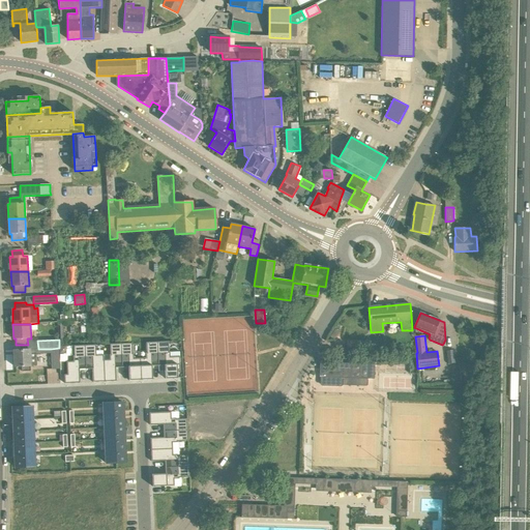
[(147,358),(140,358),(141,380),(153,380),(152,366),(158,366),(157,342),(146,343),(147,358)]
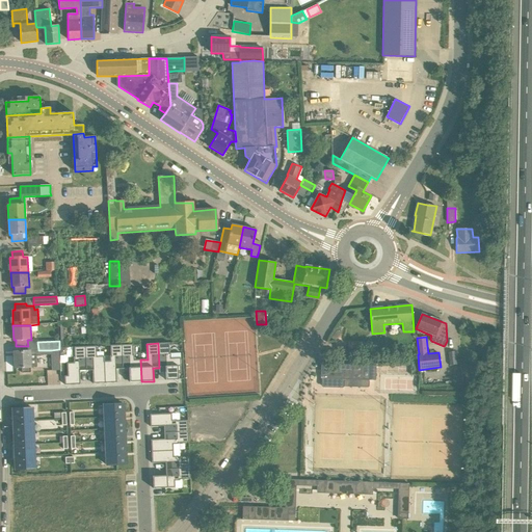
[(170,343),(158,343),(159,368),(165,367),(166,380),(179,380),(178,367),(182,367),(181,357),(170,358),(170,343)]
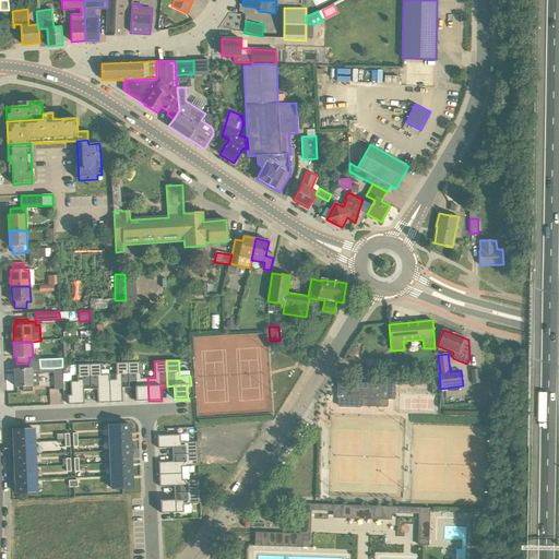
[(116,379),(109,380),(110,403),(123,402),(122,388),(129,388),(128,363),(116,364),(117,375),(116,375),(116,379)]
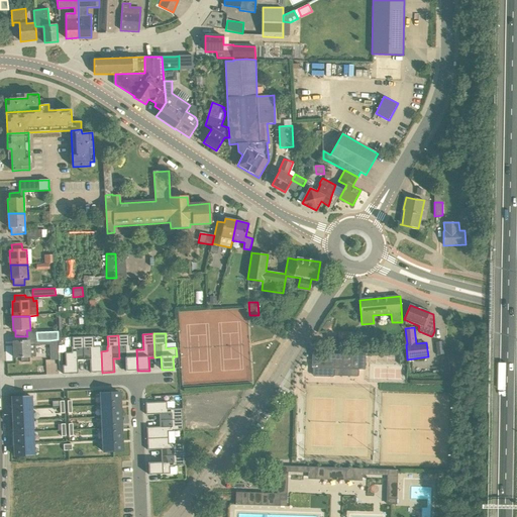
[(118,335),(119,358),(125,358),(126,372),(137,371),(136,349),(128,350),(128,335),(118,335)]
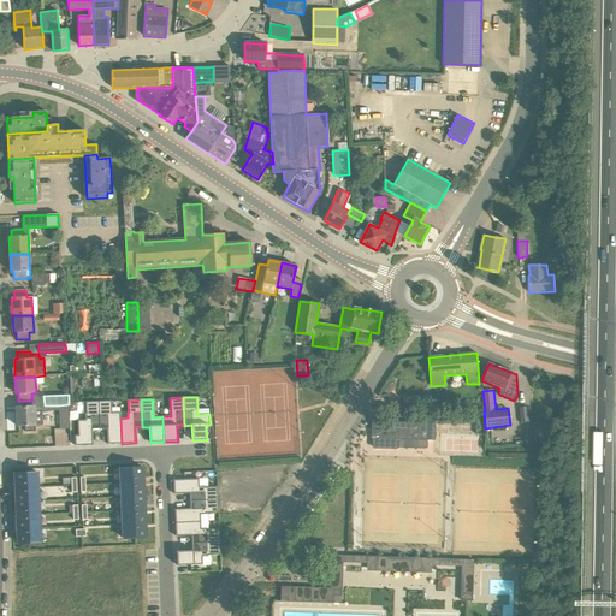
[(93,430),(100,430),(99,401),(86,402),(87,414),(86,414),(86,420),(77,420),(78,437),(75,437),(75,445),(93,445),(93,430)]
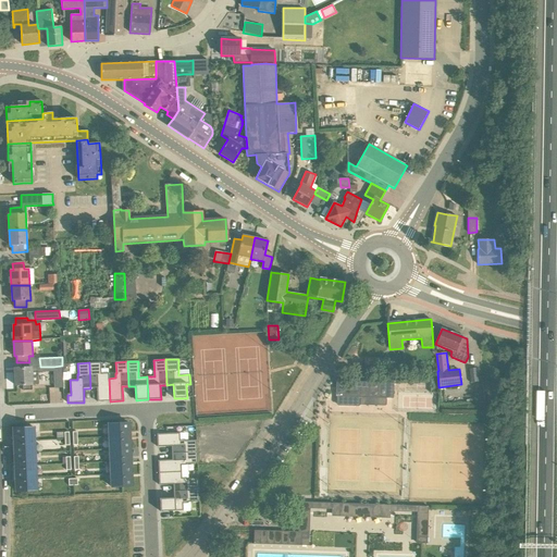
[(98,401),(110,401),(109,379),(109,373),(101,373),(101,362),(89,362),(90,388),(97,387),(98,401)]
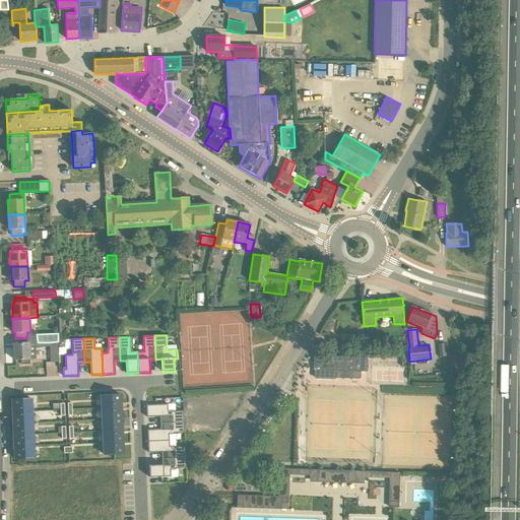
[(50,347),(51,363),(59,362),(58,341),(50,342),(50,347)]
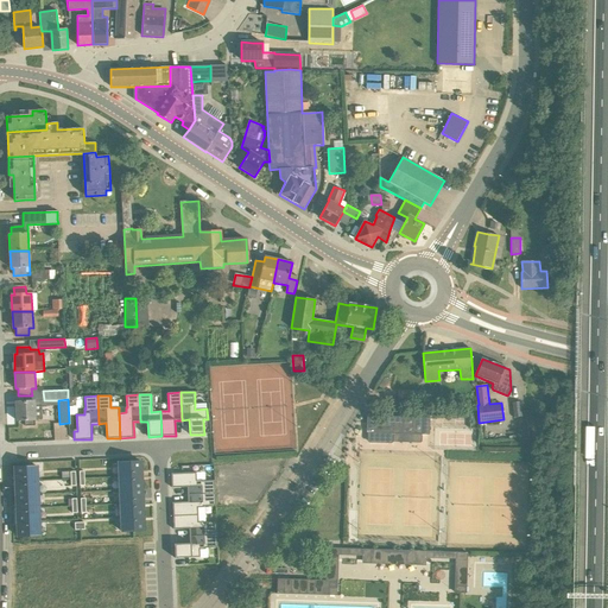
[(42,406),(51,406),(51,400),(44,400),(16,401),(17,420),(25,420),(25,426),(35,426),(35,419),(43,419),(42,406)]
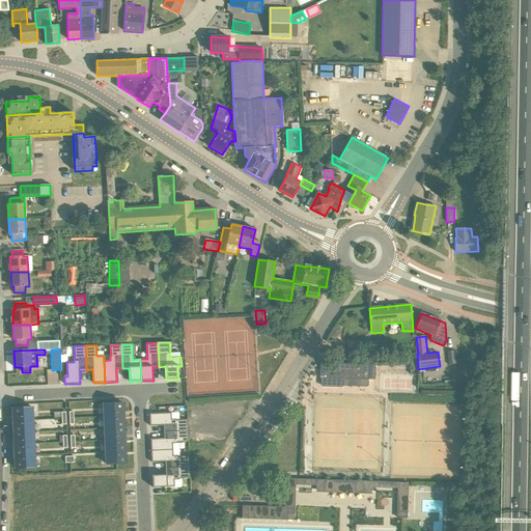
[(456,363),(454,351),(446,352),(448,365),(456,363)]
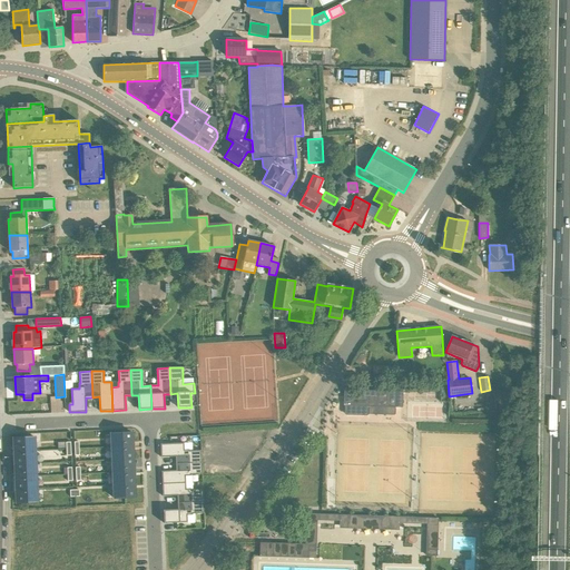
[(402,392),(395,392),(359,390),(357,389),(357,390),(344,390),(344,405),(345,405),(345,413),(346,414),(366,415),(369,414),(369,406),(395,408),(395,406),(402,408),(402,392)]
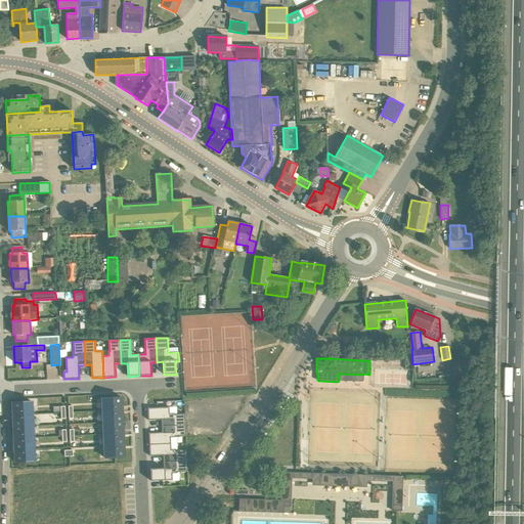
[(102,399),(102,411),(123,410),(122,398),(102,399)]
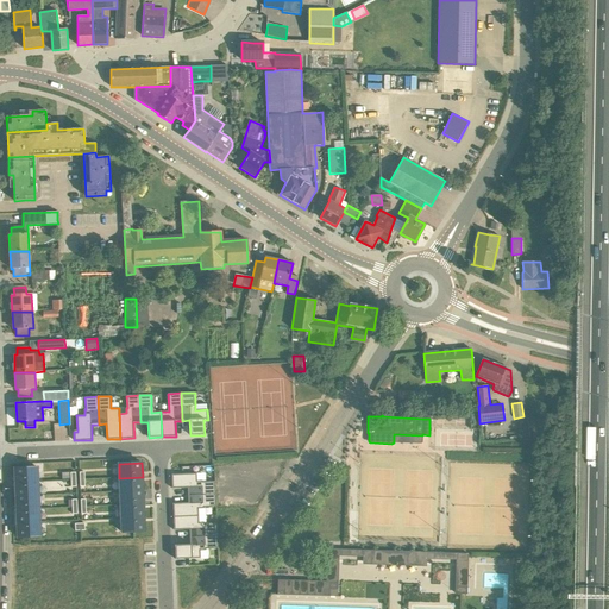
[(14,469),(16,483),(38,482),(37,468),(14,469)]
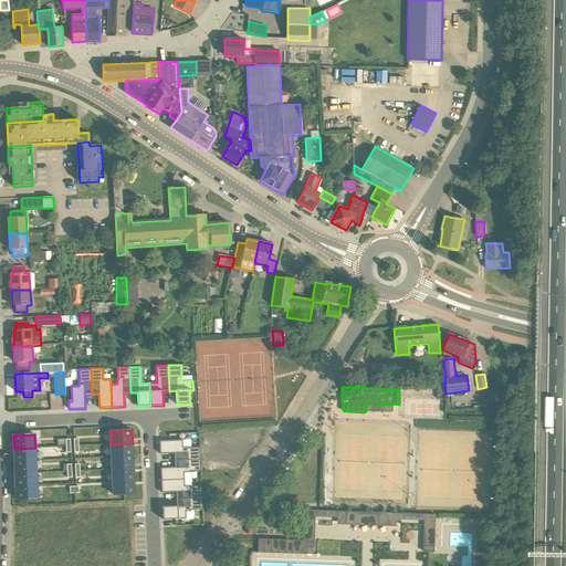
[(175,460),(200,459),(200,447),(184,448),(182,440),(159,441),(160,454),(175,453),(175,460)]
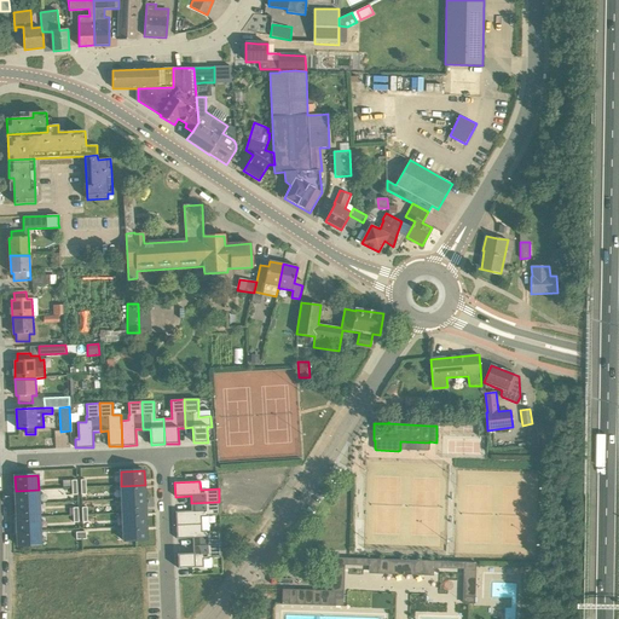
[(145,498),(145,485),(121,486),(122,499),(145,498)]
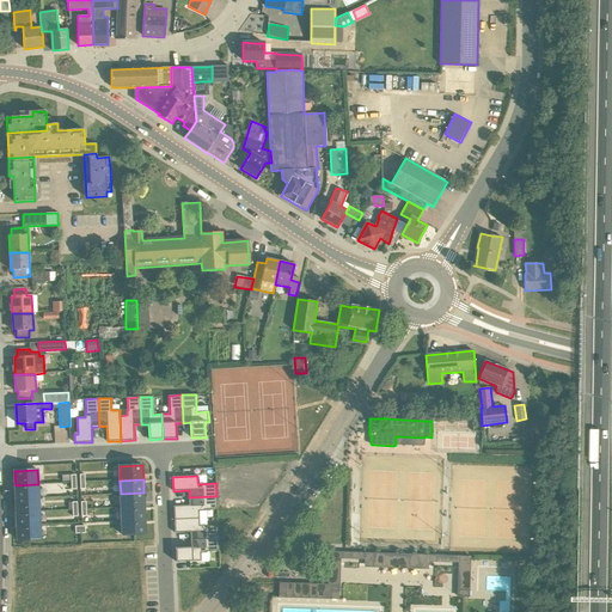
[(16,499),(38,497),(38,484),(16,485),(16,499)]
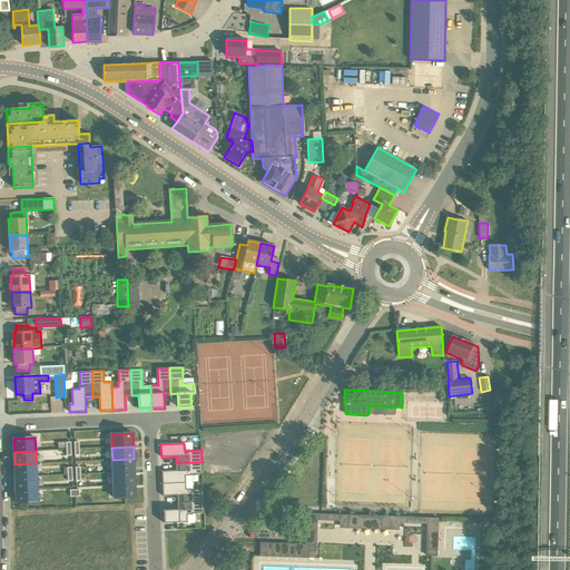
[(134,459),(112,460),(112,472),(135,472),(134,459)]
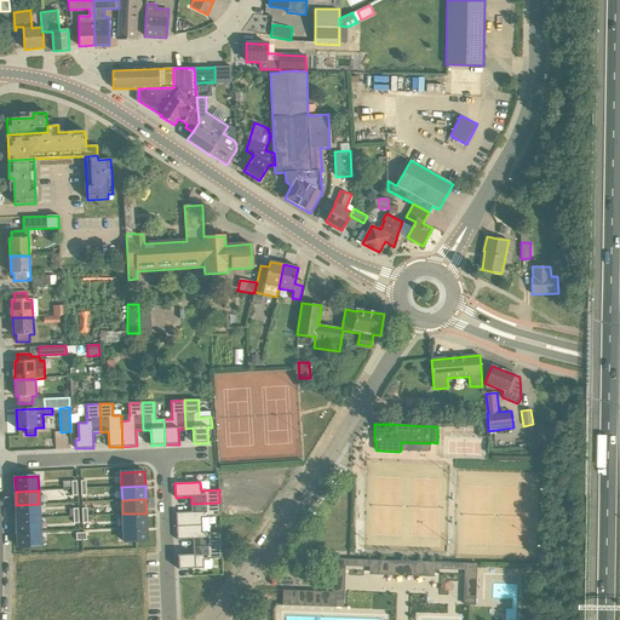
[(220,516),(219,503),(191,504),(191,511),(176,512),(177,526),(202,524),(202,517),(220,516)]
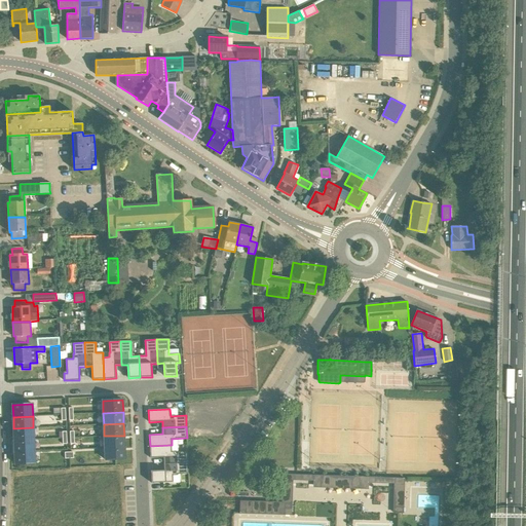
[(13,428),(14,440),(34,439),(33,427),(13,428)]
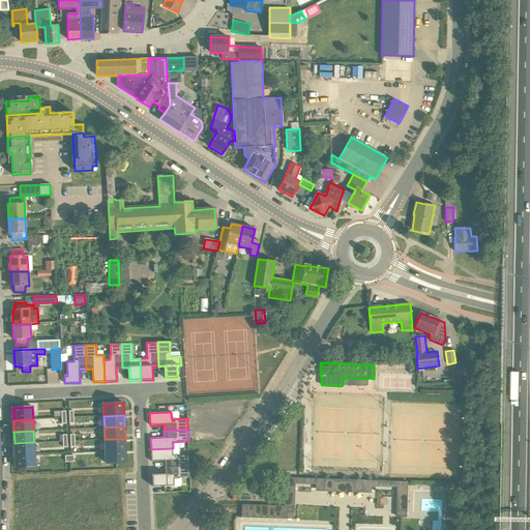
[(125,450),(125,439),(105,439),(106,451),(125,450)]
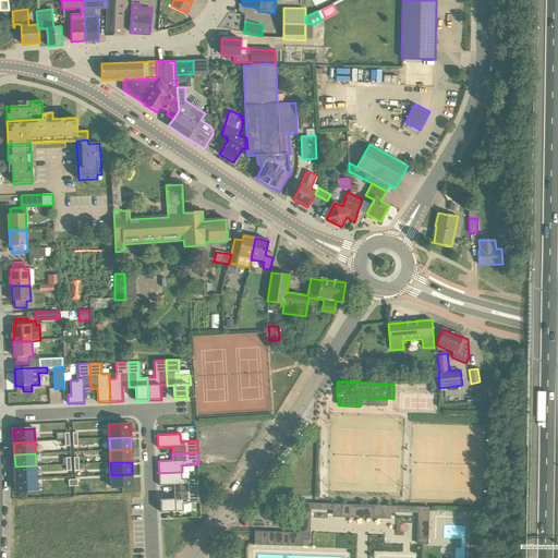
[(15,466),(15,480),(36,478),(36,465),(15,466)]
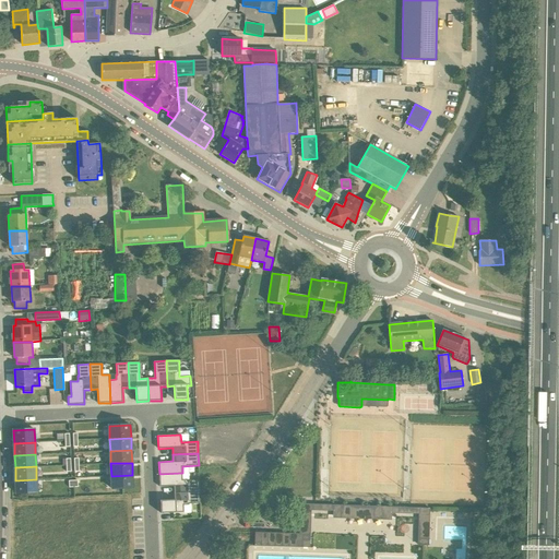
[(182,473),(159,474),(159,487),(174,487),(175,492),(200,492),(199,480),(183,480),(183,474),(182,473)]
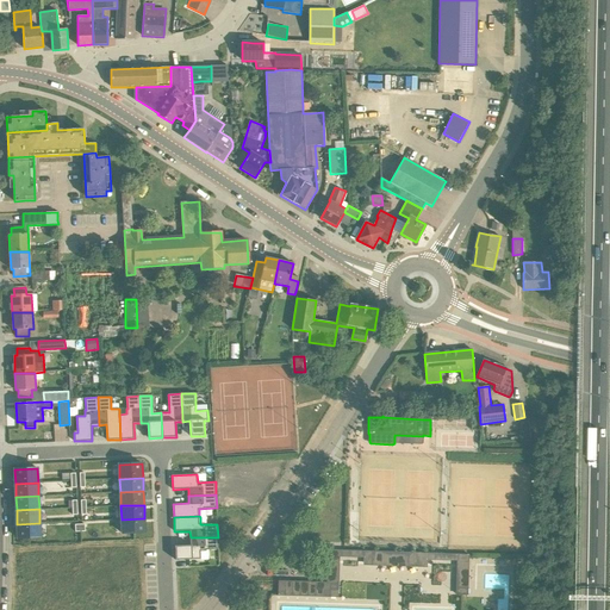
[(144,518),(122,520),(122,534),(145,533),(144,518)]
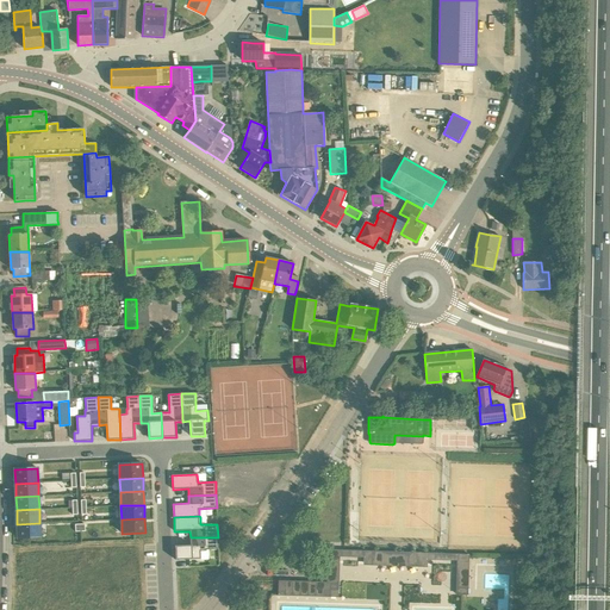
[(41,537),(39,523),(17,524),(18,539),(41,537)]
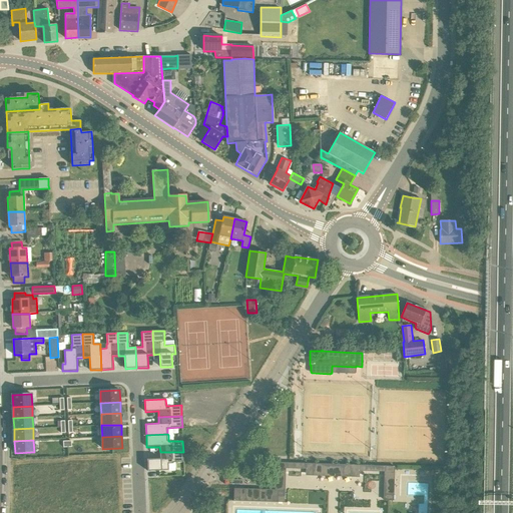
[(183,452),(160,452),(160,458),(147,459),(148,471),(168,470),(168,464),(183,463),(183,452)]
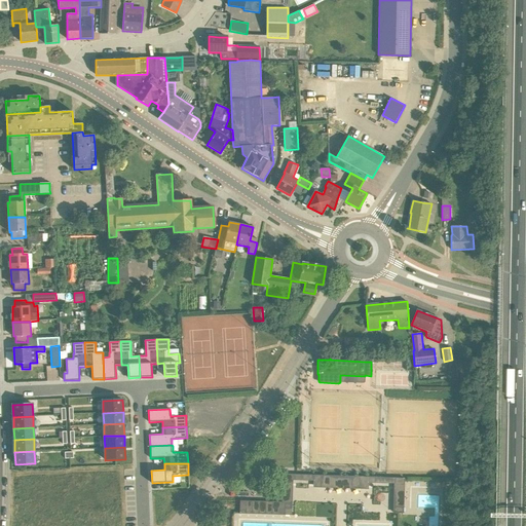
[(404,489),(404,478),(283,475),(283,486),(293,487),(293,480),(320,482),(320,488),(323,488),(324,482),(351,483),(351,488),(363,489),(363,482),(393,484),(393,488),(404,489)]
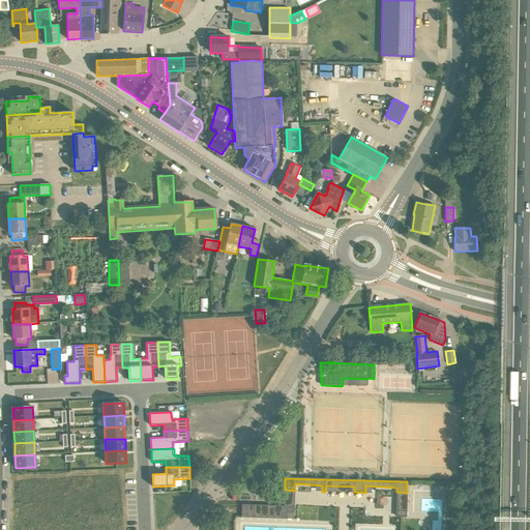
[(241,518),(293,519),(293,506),(242,505),(241,518)]
